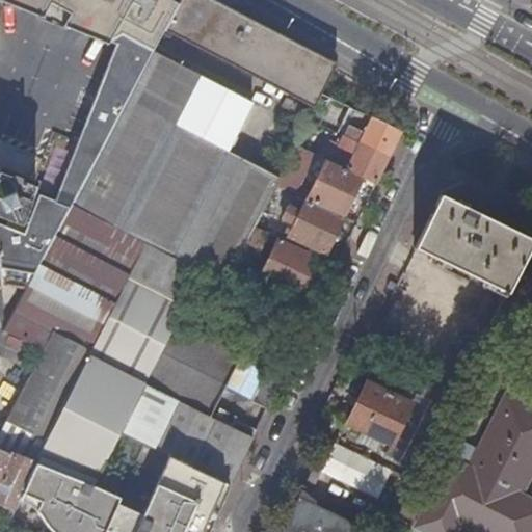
[(0,274),(2,285),(25,289),(70,206),(152,51),(165,26),(177,5),(166,0),(120,0),(98,42),(111,47),(49,203),(29,194),(31,189),(20,185),(0,221),(0,222),(4,224),(1,230),(0,229),(0,274)]
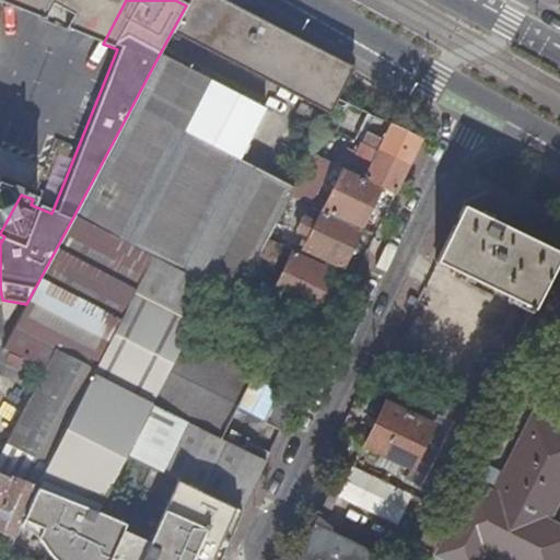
[(0,0),(0,1),(103,44),(126,0),(0,0)]
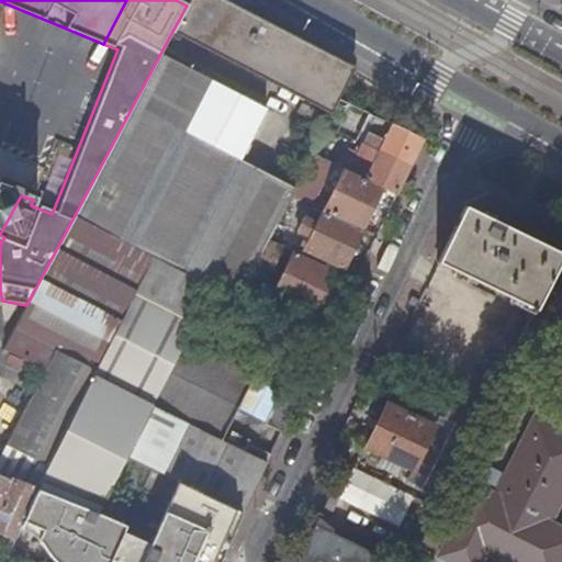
[(352,71),(213,0),(189,0),(187,6),(175,27),(334,110),(352,71)]
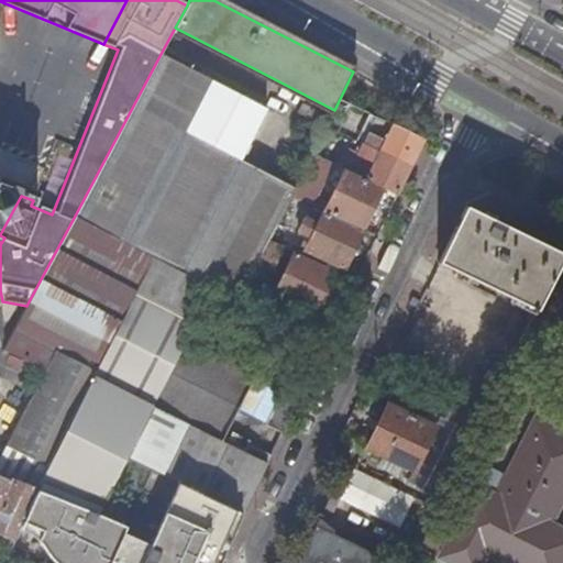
[(268,110),(161,54),(74,218),(113,238),(154,257),(36,489),(37,489),(67,501),(98,514),(152,408),(187,340),(211,293),(236,307),(261,258),(269,241),(296,188),(243,161),(268,110)]
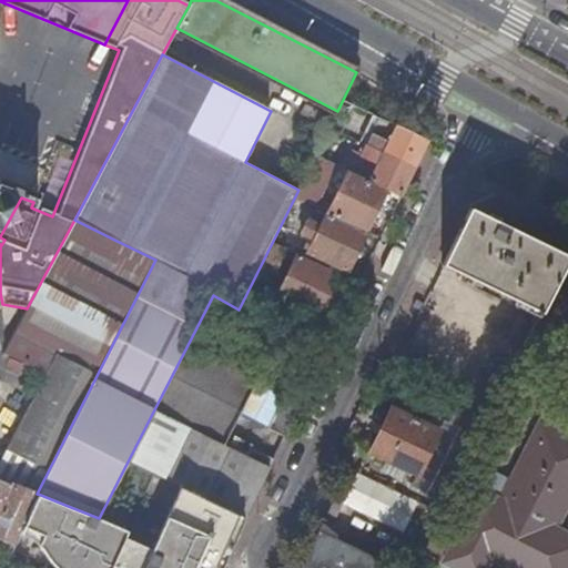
[(373,115),(359,142),(362,144),(365,145),(366,146),(381,153),(395,125),(373,115)]
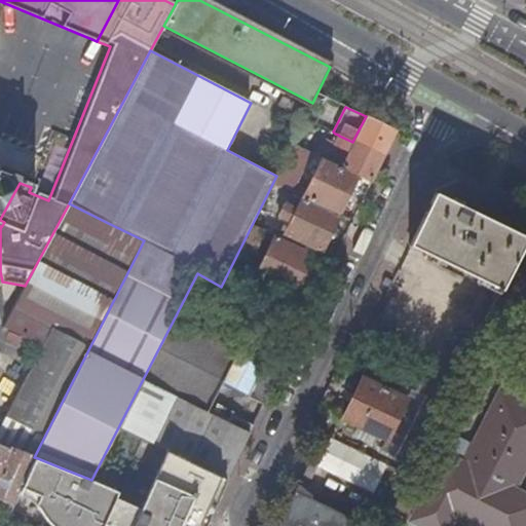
[(396,130),(366,116),(352,142),(382,157),(396,130)]
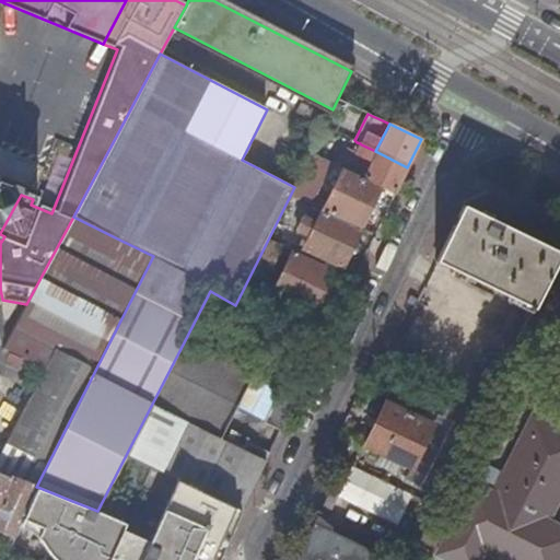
[(361,144),(360,143),(354,153),(371,161),(362,178),(380,187),(394,194),(407,167),(375,151),(361,144)]
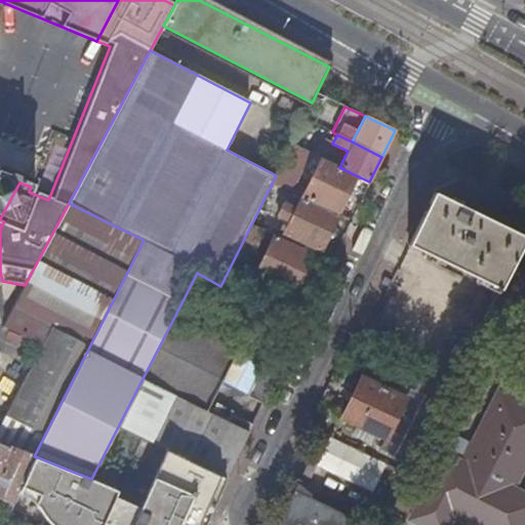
[(321,158),(301,198),(336,214),(356,175),(339,167),(321,158)]
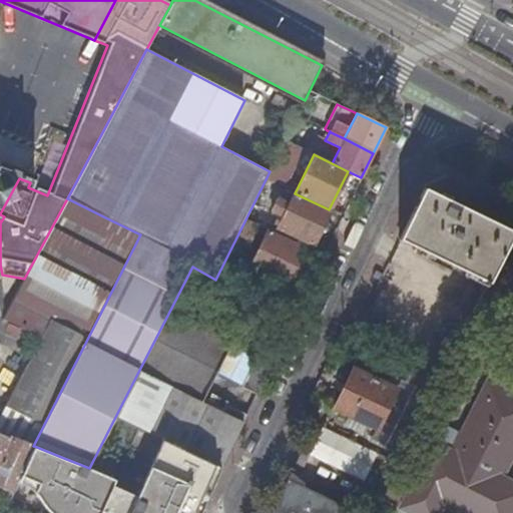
[(0,213),(19,178),(0,170),(0,213)]
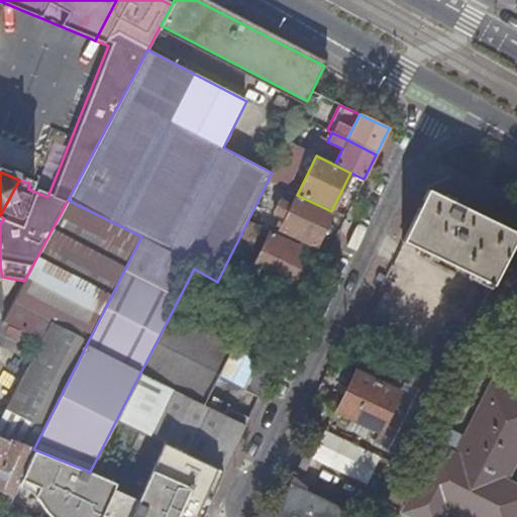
[(502,265),(516,233),(516,210),(448,178),(426,190),(401,240),(492,284),(502,265)]
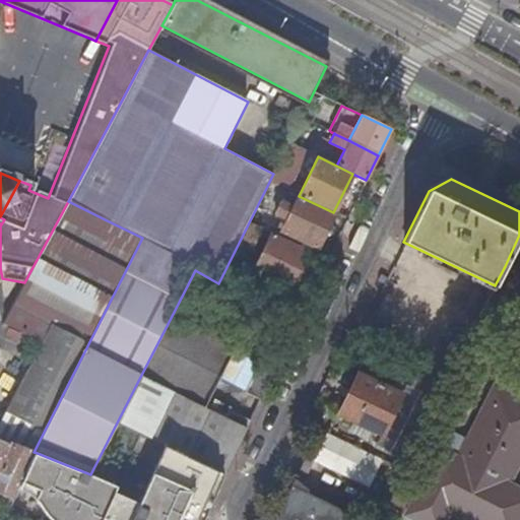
[(333,212),(299,196),(293,208),(279,202),(274,212),(287,219),(281,232),(317,248),(333,212)]
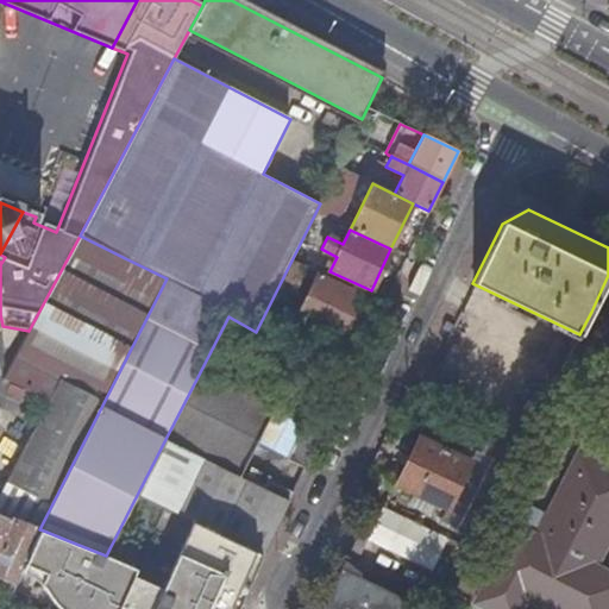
[(80,236),(29,331),(4,380),(49,400),(0,491),(0,513),(39,529),(167,278),(123,257),(80,236)]
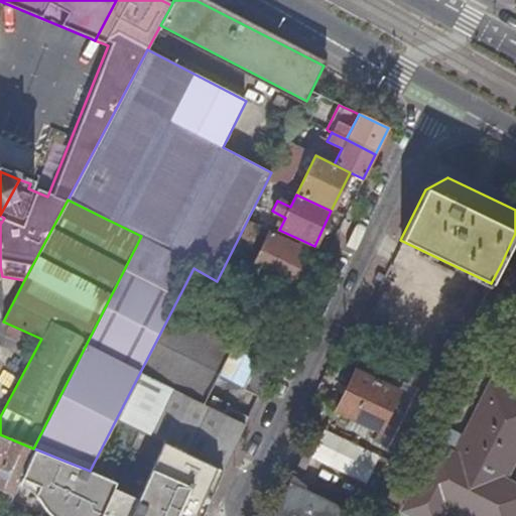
[(256,225),(247,221),(239,237),(248,241),(256,225)]
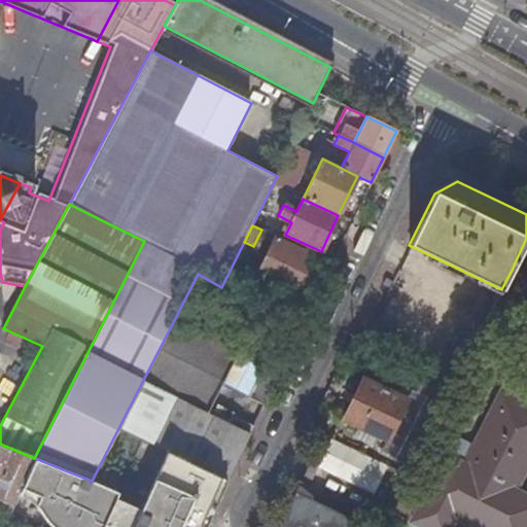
[(314,254),(276,237),(256,276),(294,294),(314,254)]
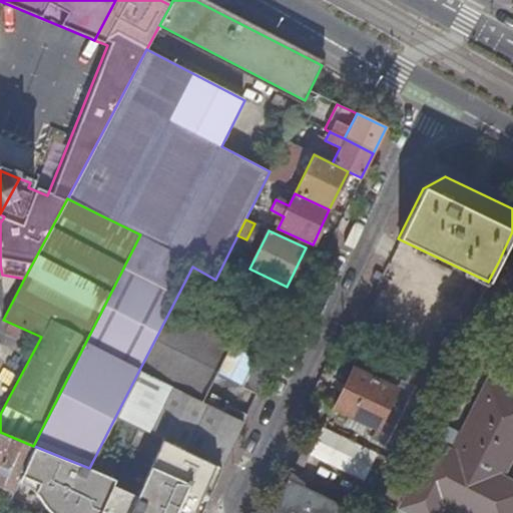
[(488,282),(472,313),(491,323),(512,280),(512,270),(498,263),(488,282)]
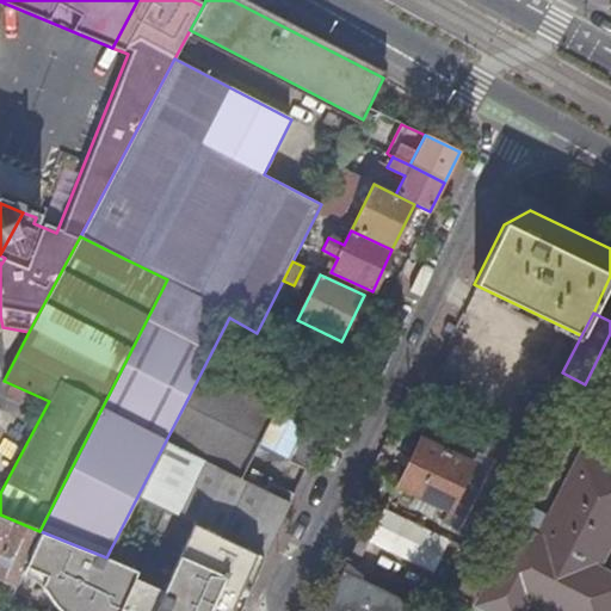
[(203,369),(165,443),(167,444),(238,479),(275,405),(203,369)]
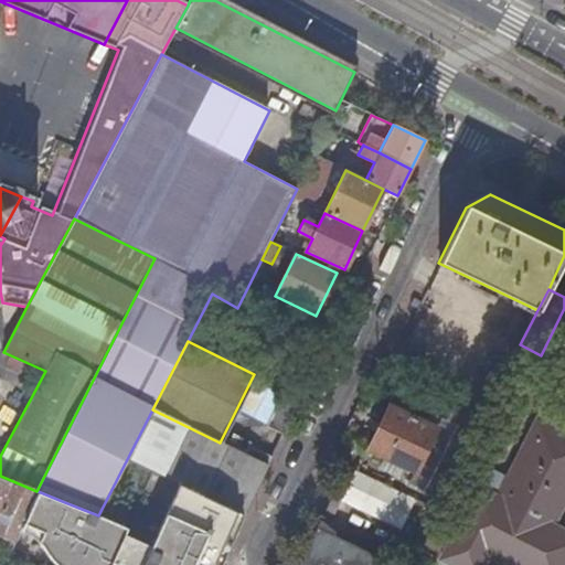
[(299,397),(286,391),(267,427),(281,434),(299,397)]
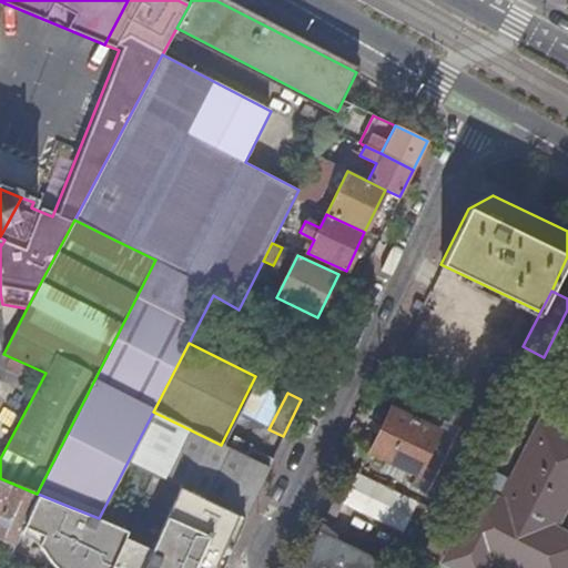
[(452,423),(477,436),(489,413),(463,399),(452,423)]
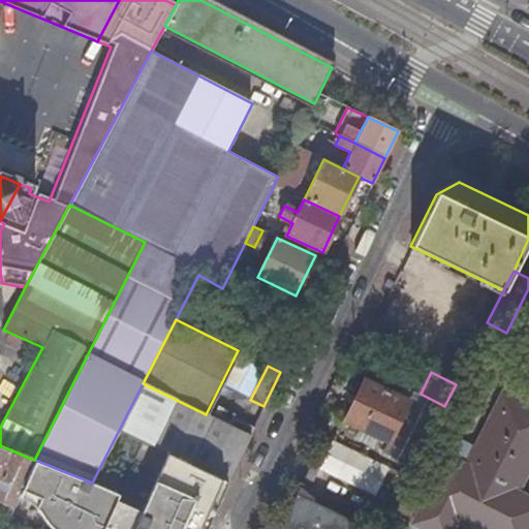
[(366,380),(345,423),(390,443),(409,401),(366,380)]
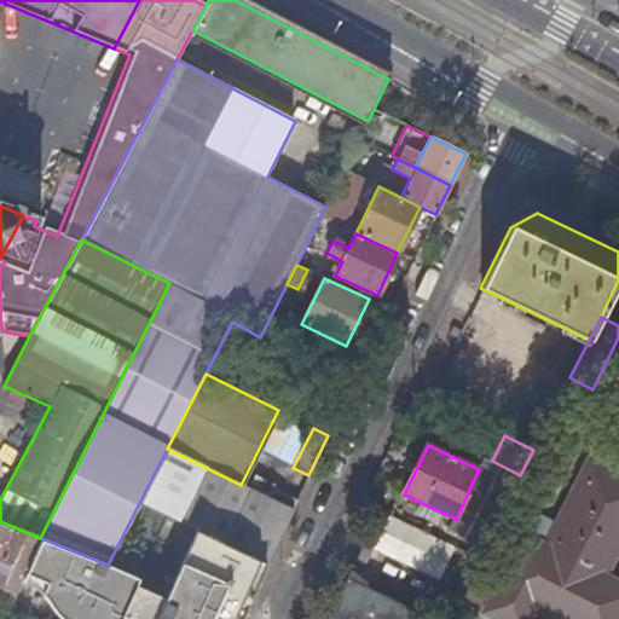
[(169,450),(143,503),(197,530),(265,565),(291,510),(241,485),(169,450)]
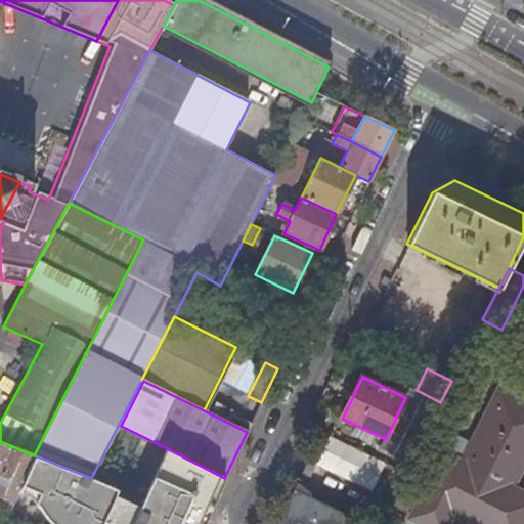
[(523,391),(517,388),(513,396),(523,401),(523,391)]
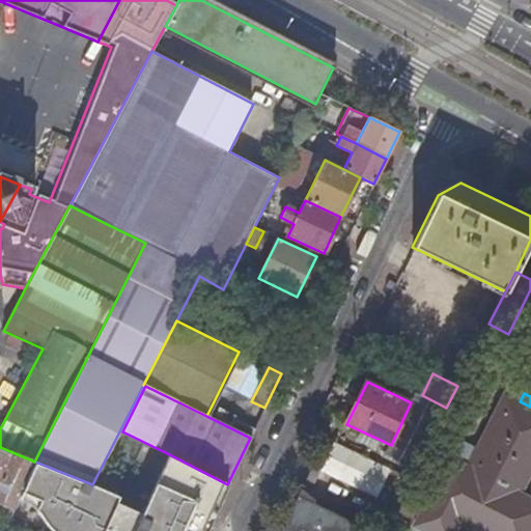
[(530,407),(520,401),(506,394),(468,468),(449,458),(415,526),(423,530),(453,530),(457,524),(472,530),(530,530),(530,501),(519,495),(530,470),(530,407)]
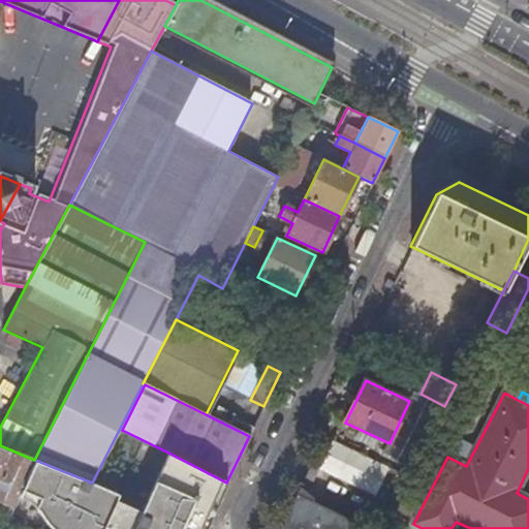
[(0,496),(16,504),(21,491),(35,460),(34,460),(0,445),(0,496)]
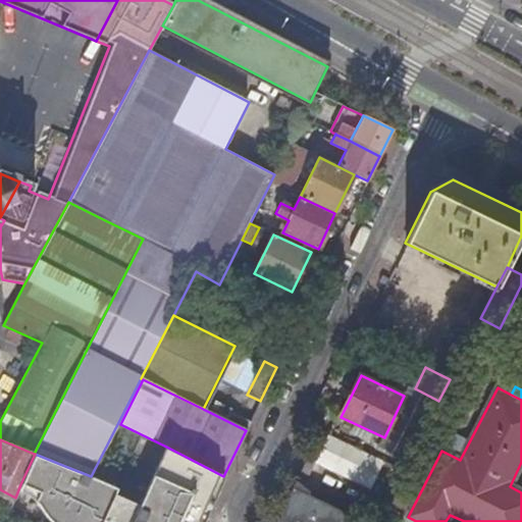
[(202,521),(223,476),(166,447),(140,507),(114,496),(118,487),(91,476),(62,465),(35,454),(20,484),(38,492),(34,502),(38,504),(42,506),(45,509),(48,512),(49,514),(51,517),(52,521),(53,521),(202,521)]
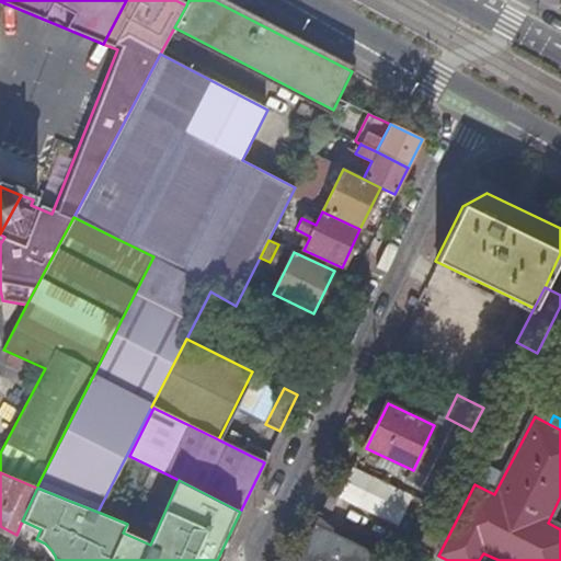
[(331,493),(325,504),(331,503),(335,505),(340,497),(331,493)]
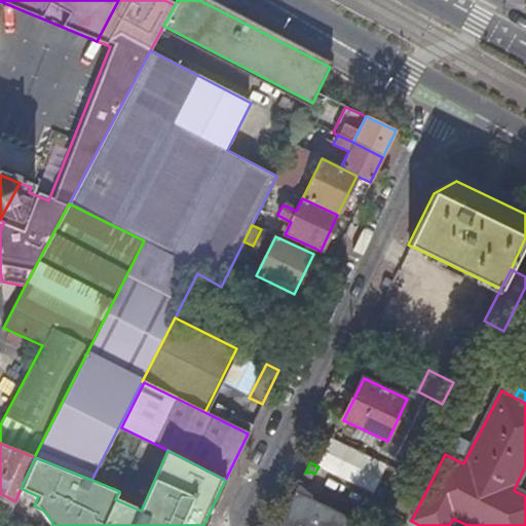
[(0,500),(12,506),(15,501),(0,493),(0,500)]
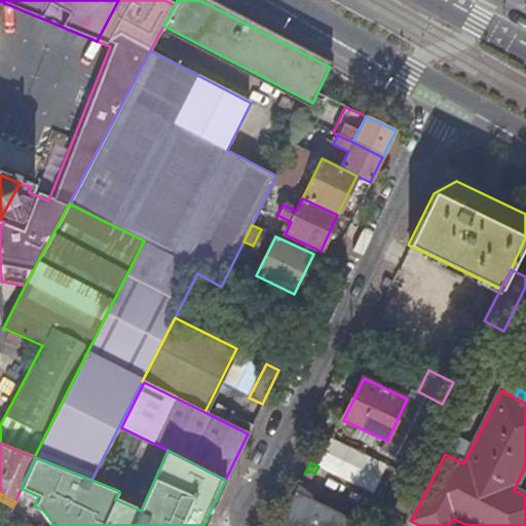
[(295,493),(278,525),(353,525),(361,512),(353,509),(347,519),(295,493)]
